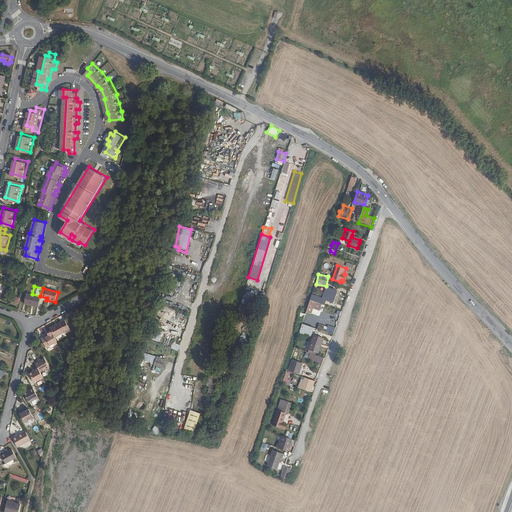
[(332,301),(336,289),(331,288),(327,299),(332,301)]
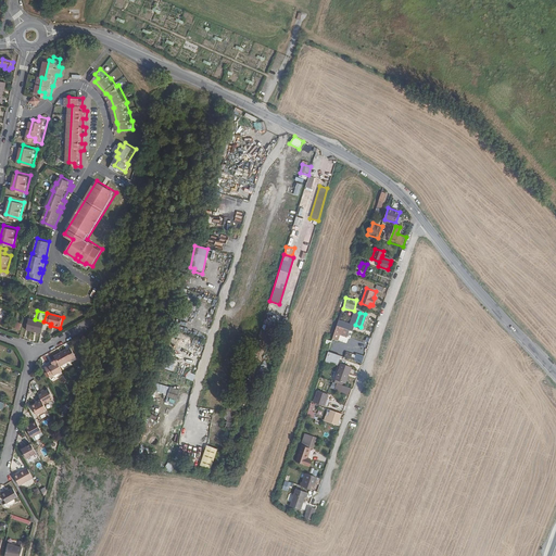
[(26,329),(40,333),(43,321),(35,319),(29,318),(26,329)]
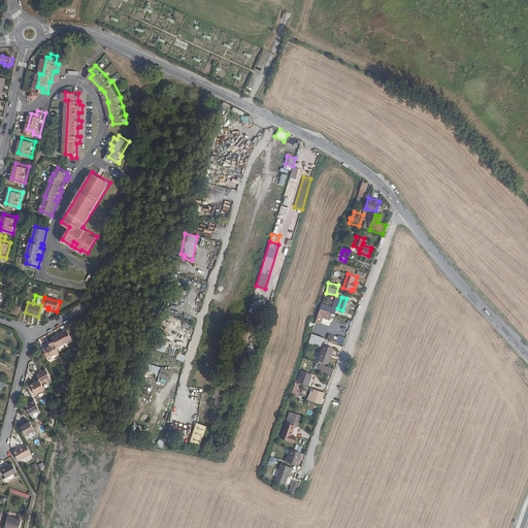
[(333,307),(322,304),(320,308),(331,312),(333,307)]
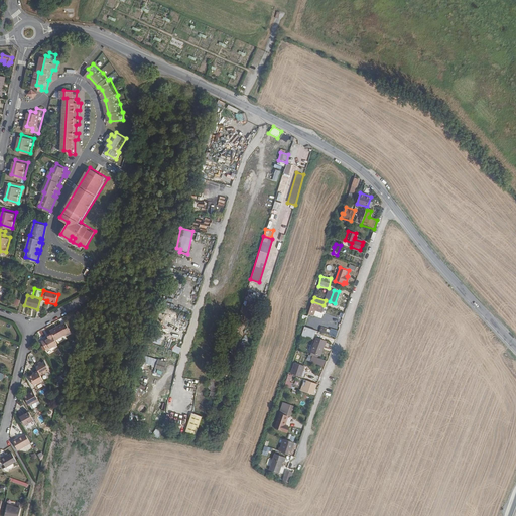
[(324,305),(312,301),(308,314),(311,315),(313,309),(321,311),(324,305)]
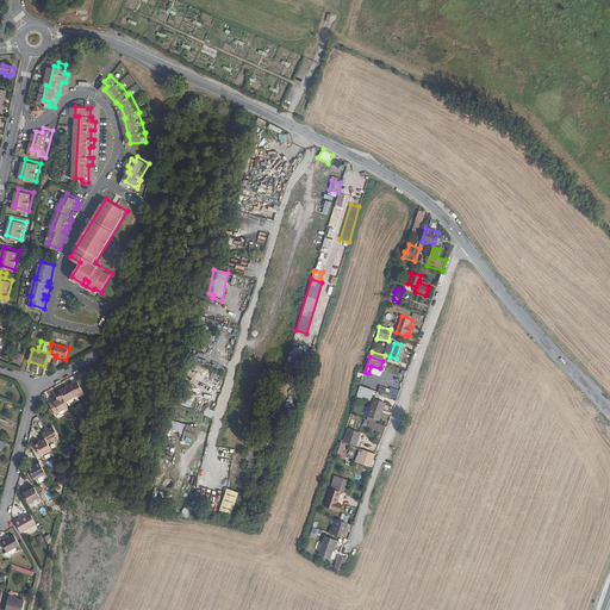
[(73,384),(60,391),(61,393),(66,402),(82,392),(76,384),(74,385),(73,384)]
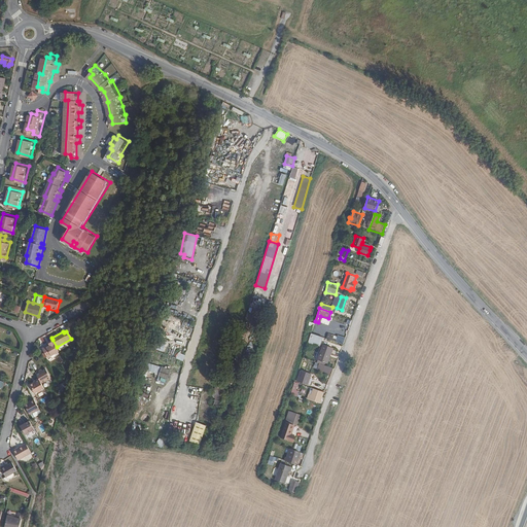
[(307,344),(319,348),(323,338),(311,334),(307,344)]
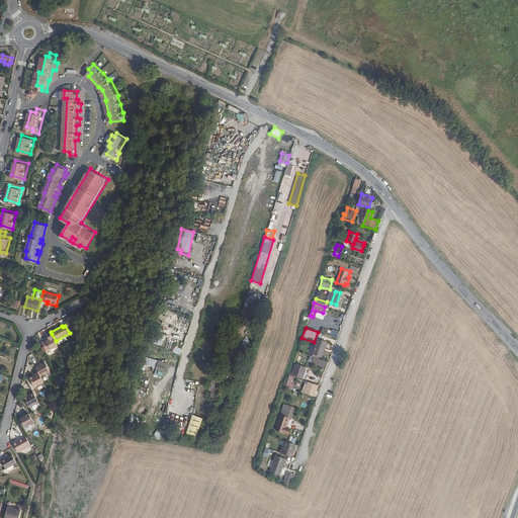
[(56,341),(52,334),(48,336),(50,340),(46,341),(45,339),(40,342),(46,352),(58,345),(56,341)]
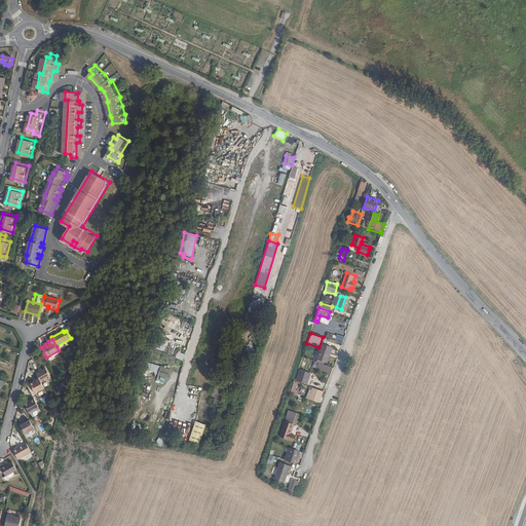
[(323,344),(317,358),(327,361),(331,346),(323,344)]
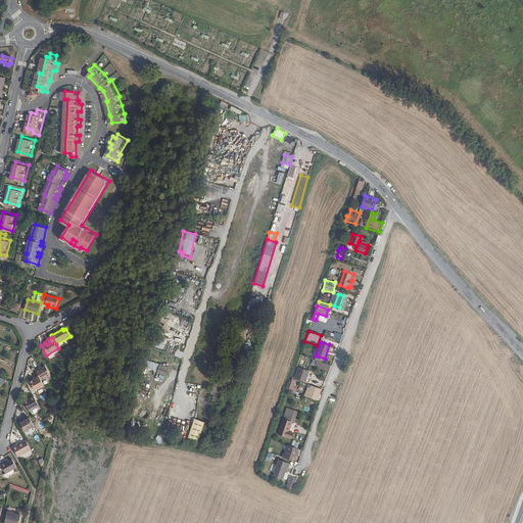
[(181,359),(184,352),(177,349),(175,355),(181,359)]
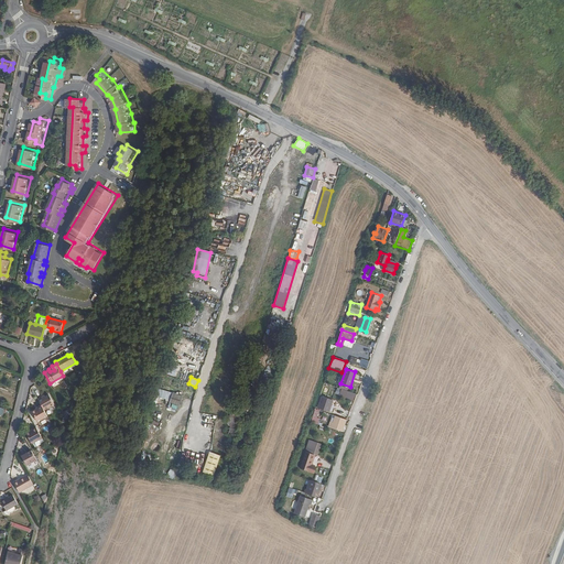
[(155,397),(169,401),(171,392),(159,389),(155,397)]
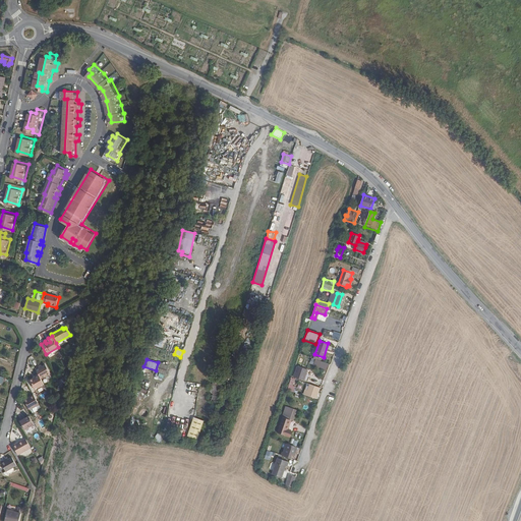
[(331,363),(317,359),(315,364),(329,369),(331,363)]
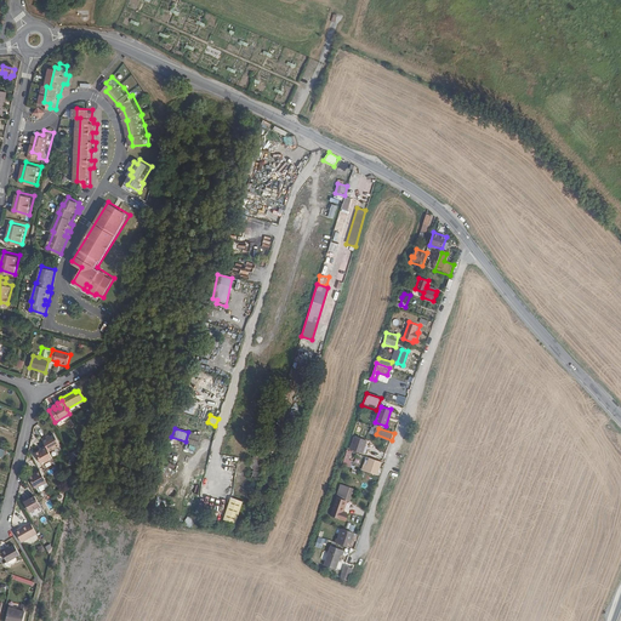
[(186,443),(197,446),(200,436),(189,433),(186,443)]
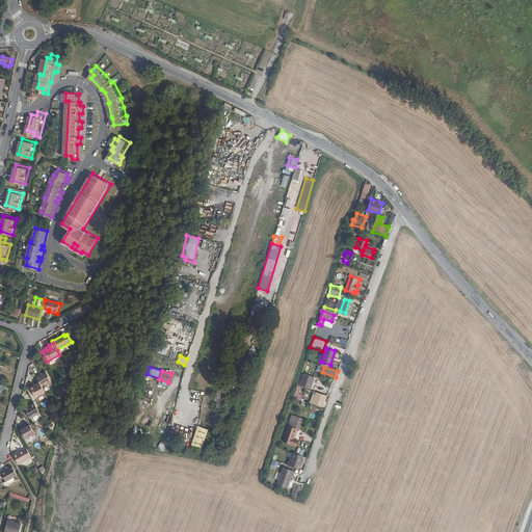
[(35,376),(38,382),(42,387),(51,381),(46,373),(43,375),(40,377),(38,375),(35,376)]
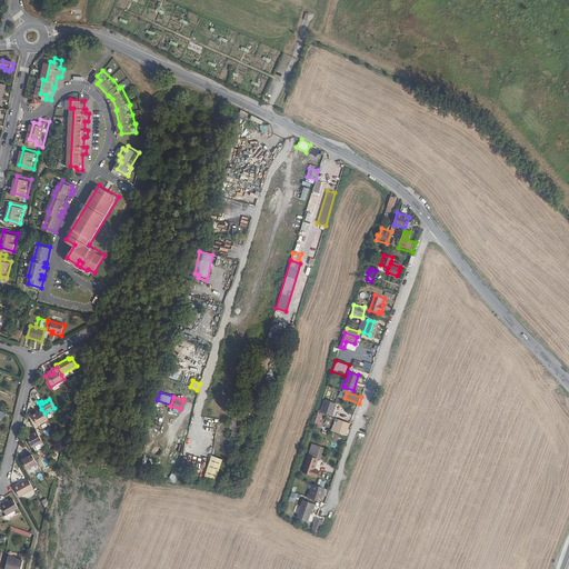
[(332,407),(333,402),(325,400),(321,411),(331,415),(335,407),(332,407)]
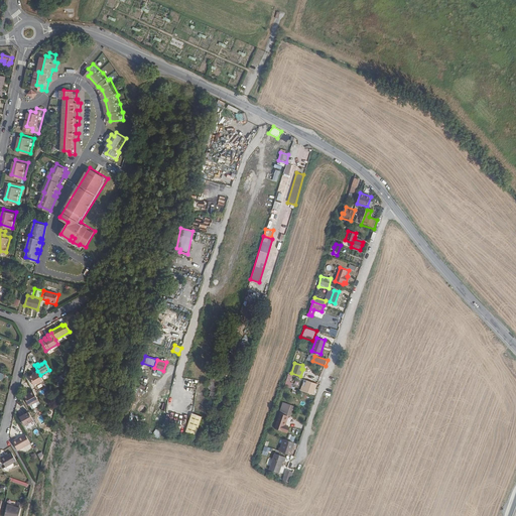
[(34,388),(43,382),(40,375),(37,371),(33,373),(34,376),(28,379),(34,388)]
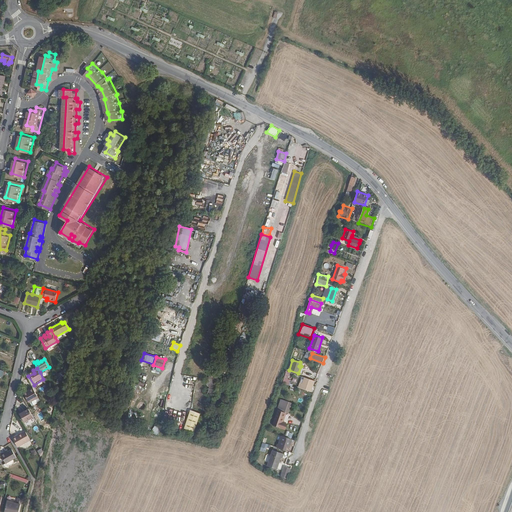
[(314,380),(307,378),(304,387),(311,389),(311,388),(313,384),(314,380)]
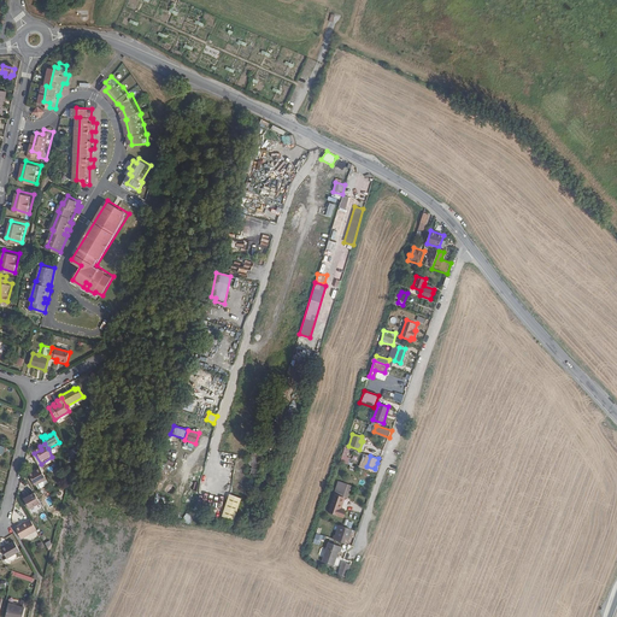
[(35,486),(46,479),(40,468),(29,474),(35,486)]
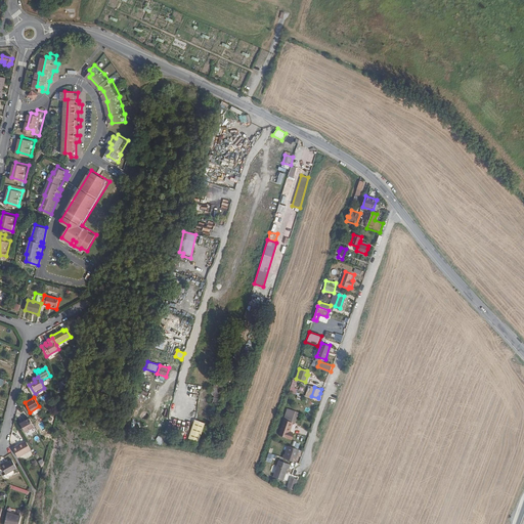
[(298,411),(288,408),(279,435),(292,439),(294,433),(289,432),(292,421),(295,422),(298,411)]
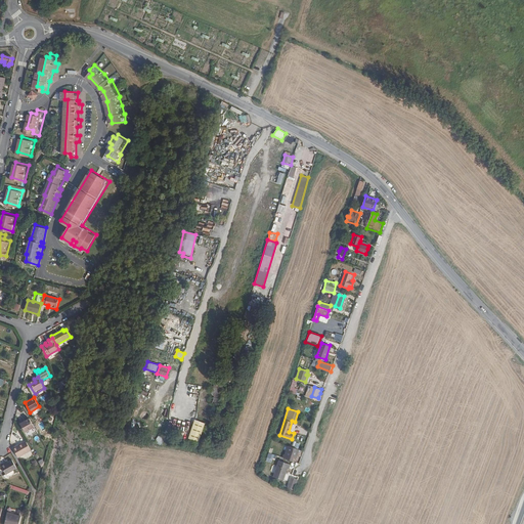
[(24,433),(34,427),(29,417),(23,421),(22,419),(17,422),(24,433)]
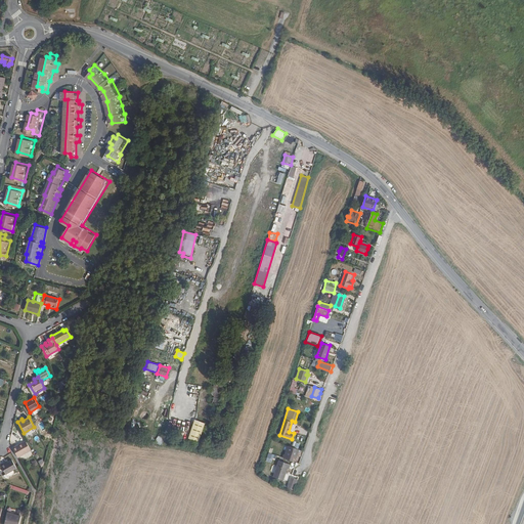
[(193,420),(187,439),(199,442),(205,423),(193,420)]
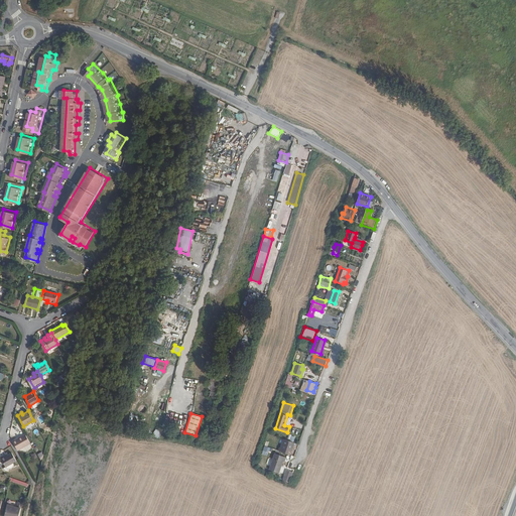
[(158,438),(162,432),(155,428),(151,434),(158,438)]
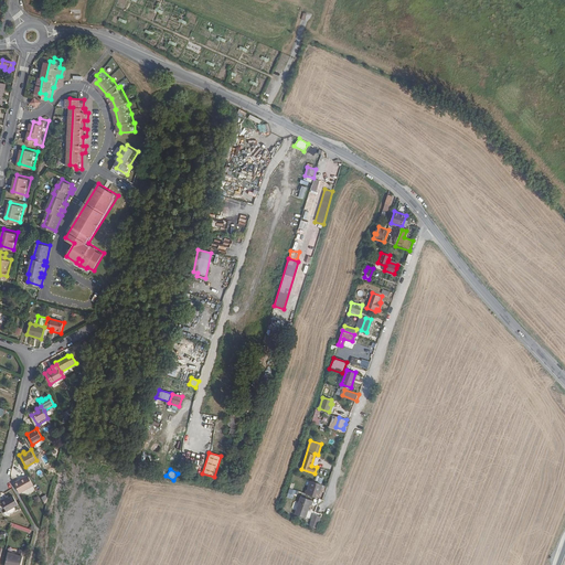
[(20,493),(33,486),(28,475),(14,482),(13,483),(20,493)]
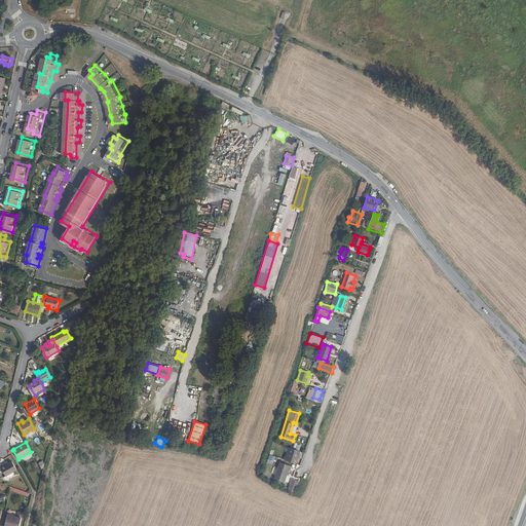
[(296,460),(299,450),(289,447),(286,456),(296,460)]
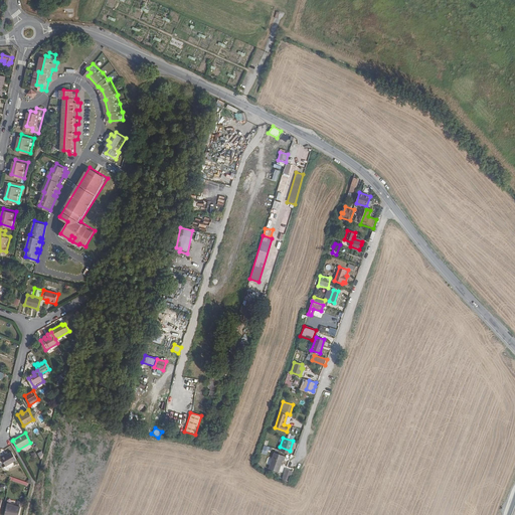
[(16,461),(12,453),(5,457),(4,456),(1,458),(6,467),(16,461)]
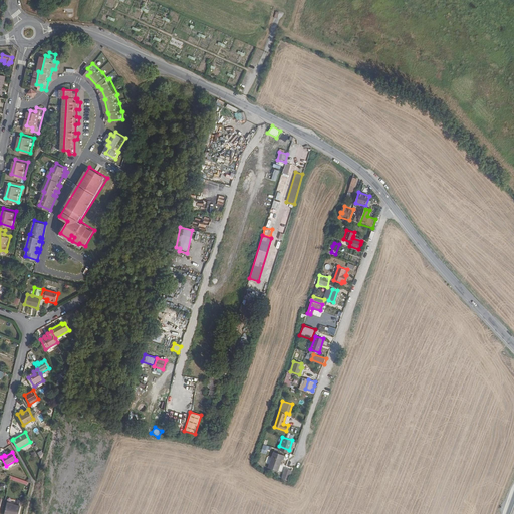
[(271,459),(280,462),(281,459),(283,460),(284,455),(274,452),(271,459)]
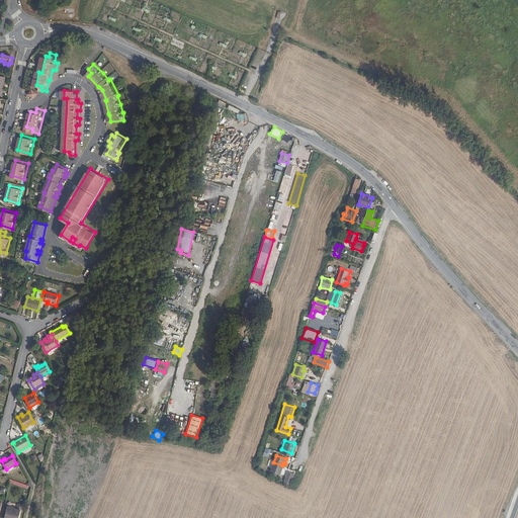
[(280,473),(282,465),(273,462),(270,470),(280,473)]
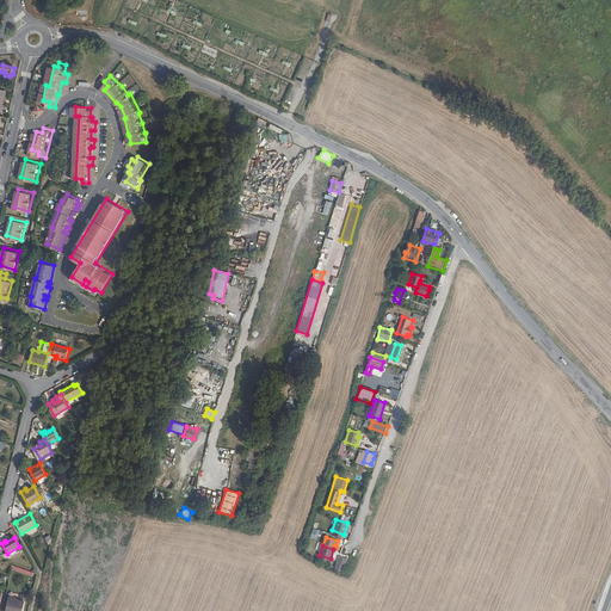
[(334,568),(343,572),(346,561),(339,557),(334,568)]
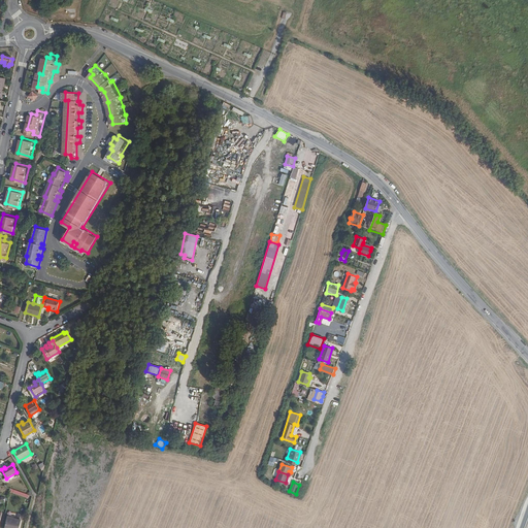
[(27,498),(28,495),(11,489),(9,493),(27,498)]
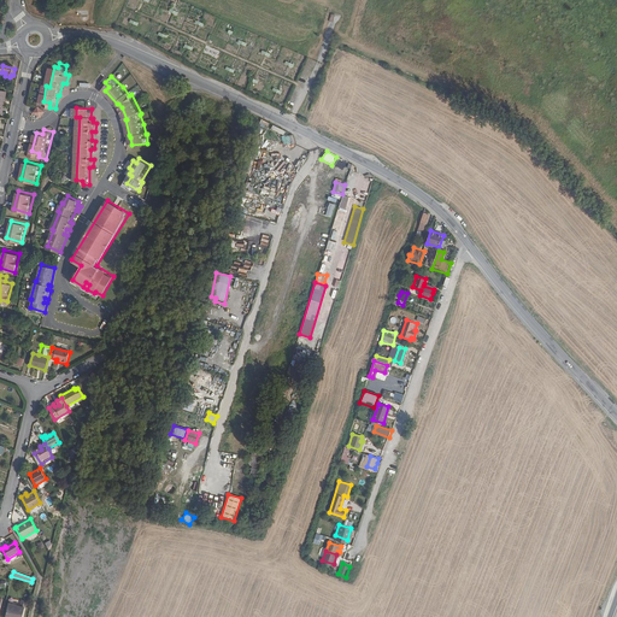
[(21,609),(22,604),(10,601),(6,616),(22,616),(24,609),(21,609)]
